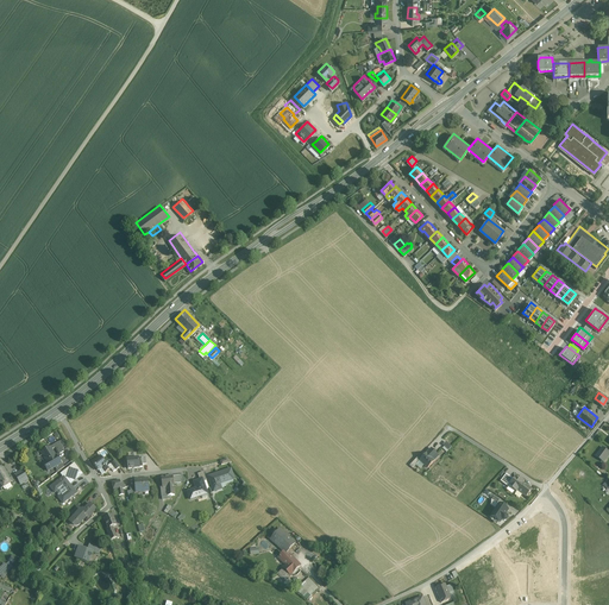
[(58,439),(50,443),(52,447),(56,445),(60,451),(64,448),(63,446),(58,439)]
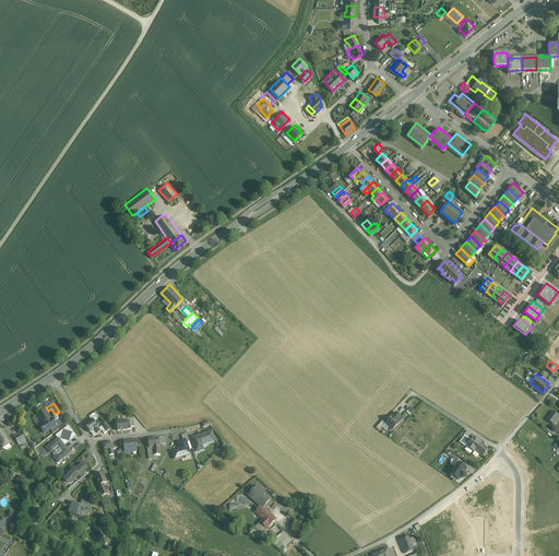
[(46,407),(38,413),(43,422),(51,416),(48,411),(46,407)]
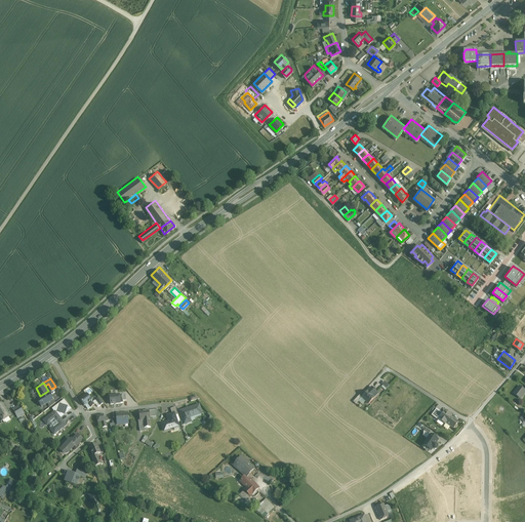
[(524,389),(524,387),(520,384),(515,391),(521,395),(524,389)]
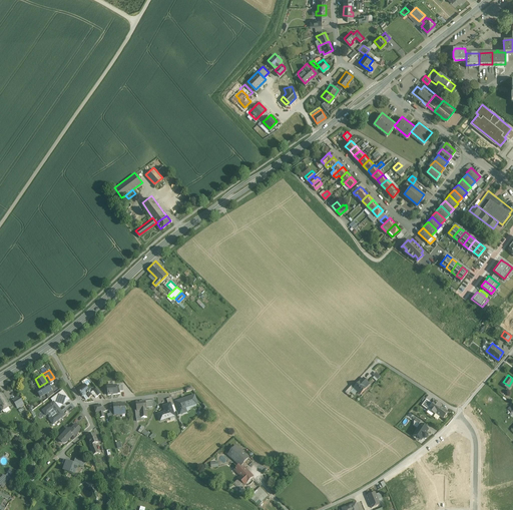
[(364,376),(359,380),(354,386),(360,392),(366,386),(370,382),(364,376)]
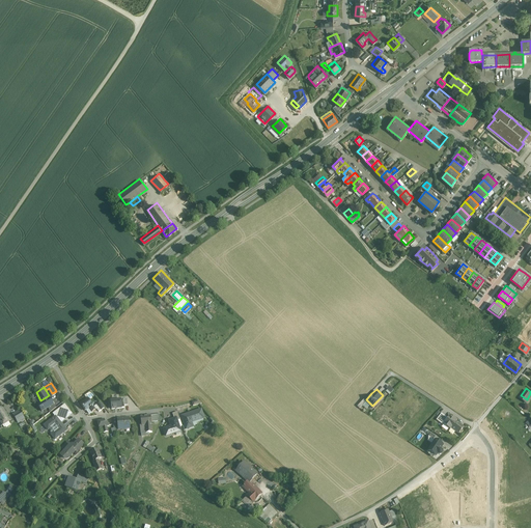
[(40,400),(37,401),(42,409),(48,405),(53,401),(49,395),(40,400)]
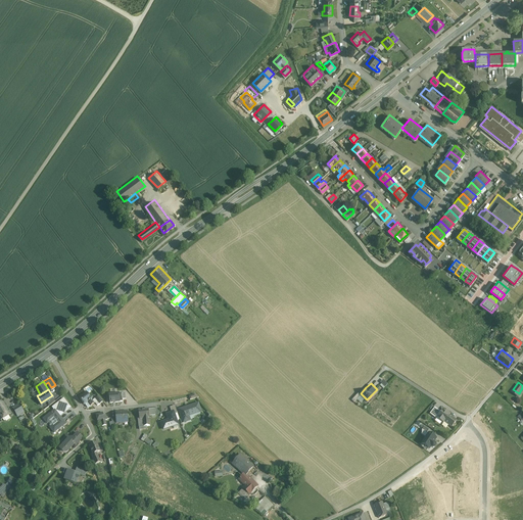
[(86,389),(79,395),(84,403),(88,399),(90,404),(94,400),(91,396),(86,389)]
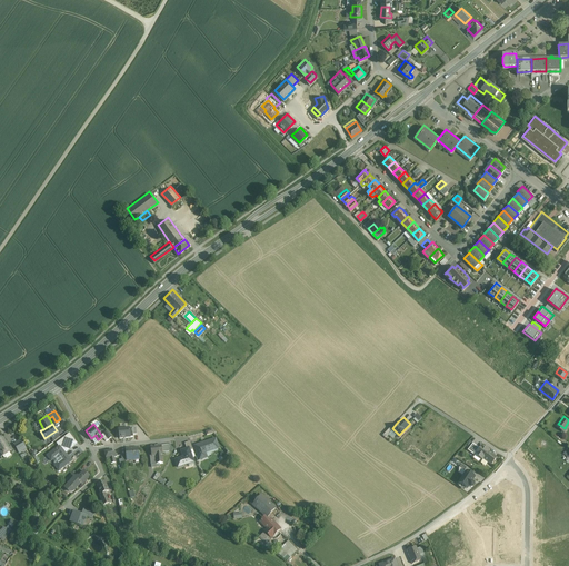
[(129,425),(119,426),(119,436),(133,434),(133,432),(132,425),(129,425)]
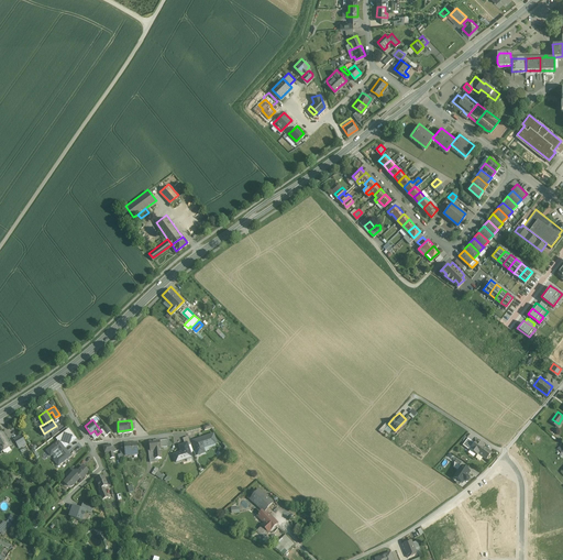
[(68,427),(56,436),(58,439),(64,446),(65,446),(73,439),(70,436),(74,434),(68,427)]
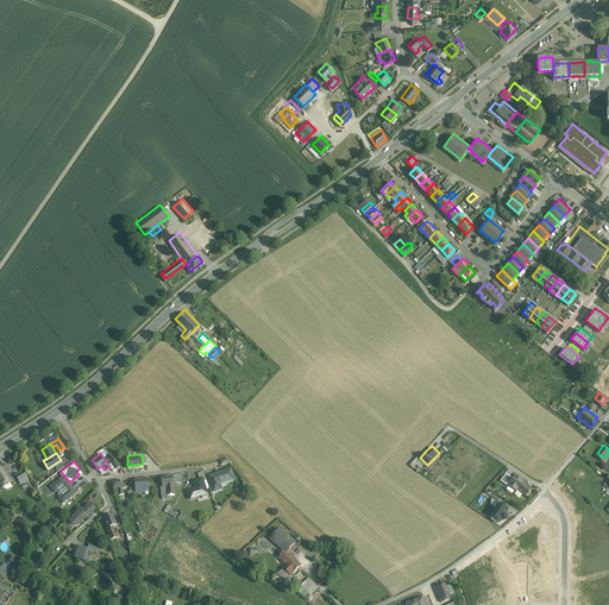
[(2,462),(0,464),(0,484),(0,485),(2,484),(14,478),(12,473),(10,474),(2,462)]
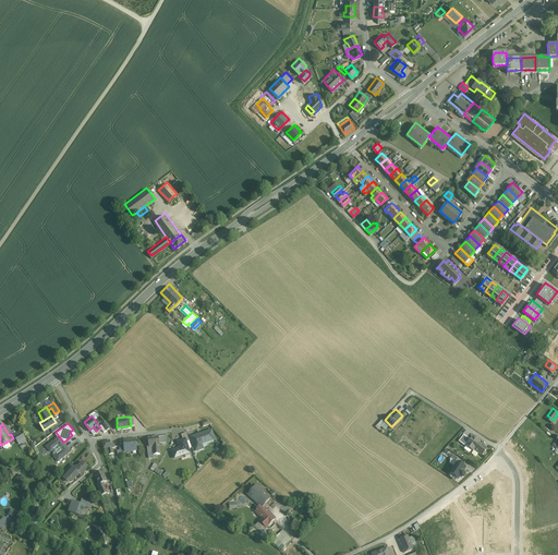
[(21,427),(13,432),(19,441),(25,436),(21,427)]
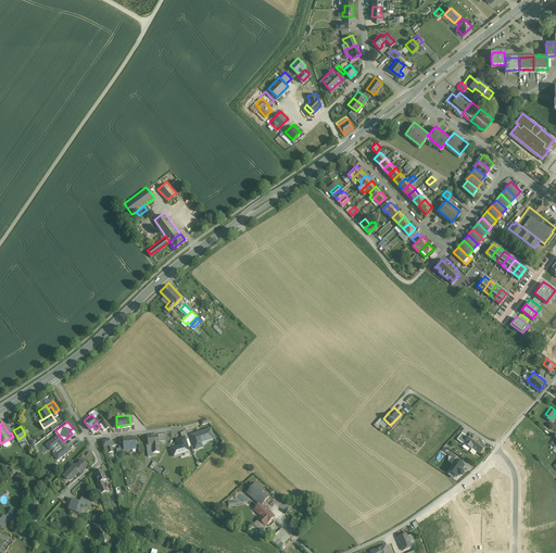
[(201,430),(191,434),(196,447),(202,444),(200,440),(201,440),(201,439),(214,435),(211,426),(201,429),(201,430)]
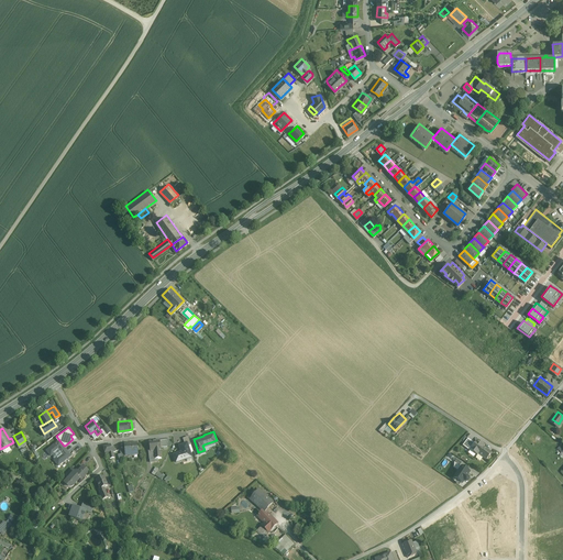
[(475,440),(468,436),(462,442),(470,448),(471,446),(475,440)]
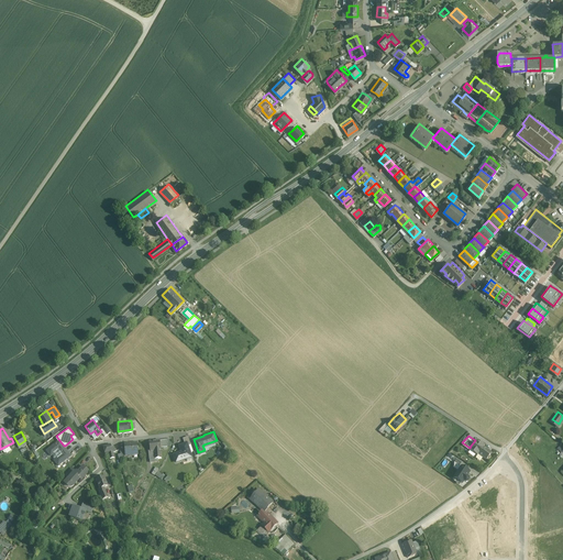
[(159,438),(150,439),(151,448),(148,448),(150,456),(154,454),(155,457),(162,456),(161,447),(161,445),(159,438)]
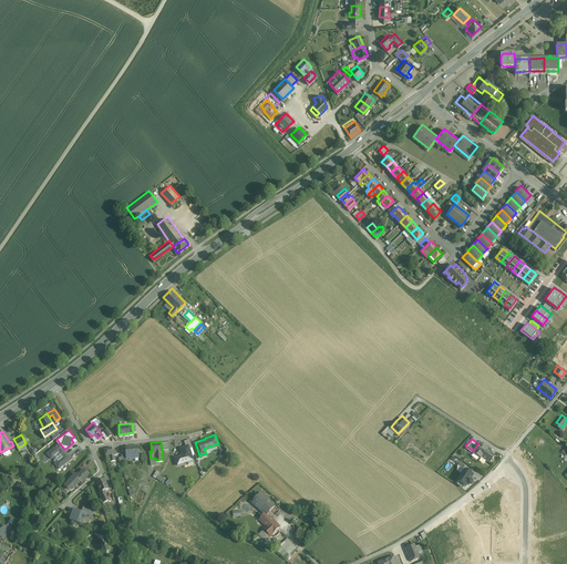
[(65,449),(64,449),(59,442),(49,450),(48,450),(48,452),(51,457),(59,451),(62,455),(54,461),(59,467),(71,457),(65,449)]
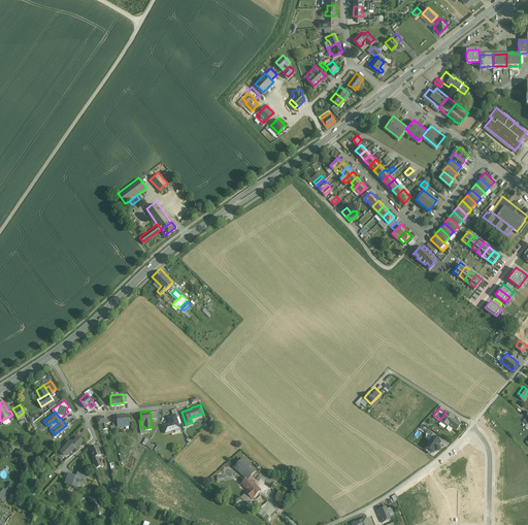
[(450,414),(447,412),(446,413),(441,418),(444,420),(443,422),(448,424),(449,423),(454,417),(455,415),(451,413),(450,414)]
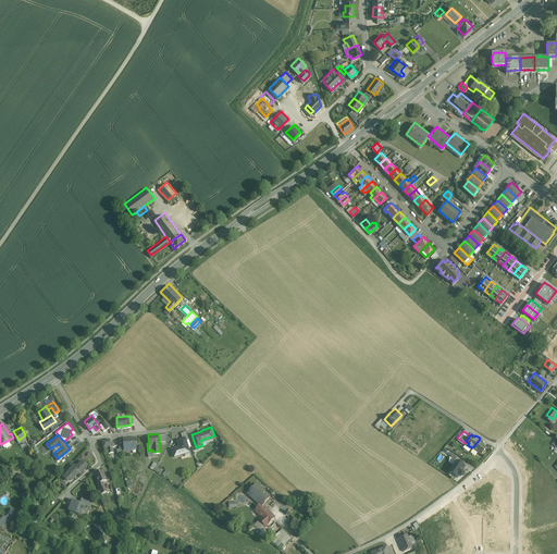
[(135,435),(123,436),(124,447),(128,447),(130,448),(132,448),(132,447),(136,446),(135,435)]
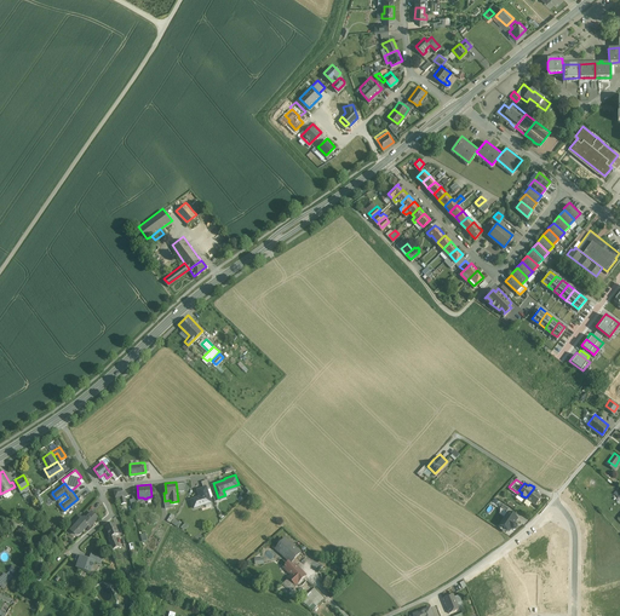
[(121,485),(114,488),(116,496),(120,495),(125,494),(127,494),(126,488),(122,489),(121,485)]
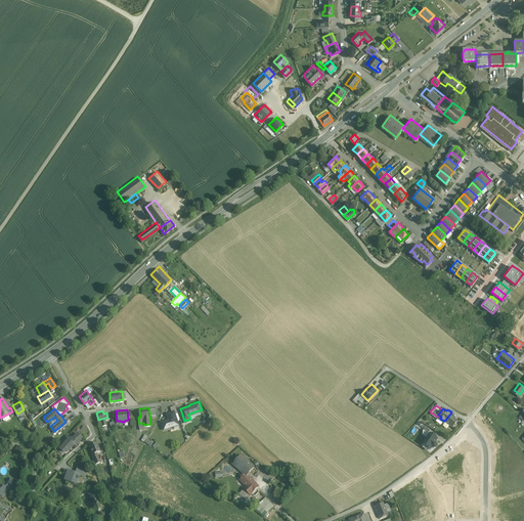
[(169,418),(166,420),(165,419),(161,420),(164,428),(173,424),(173,425),(178,423),(174,411),(172,413),(172,410),(167,413),(169,418)]
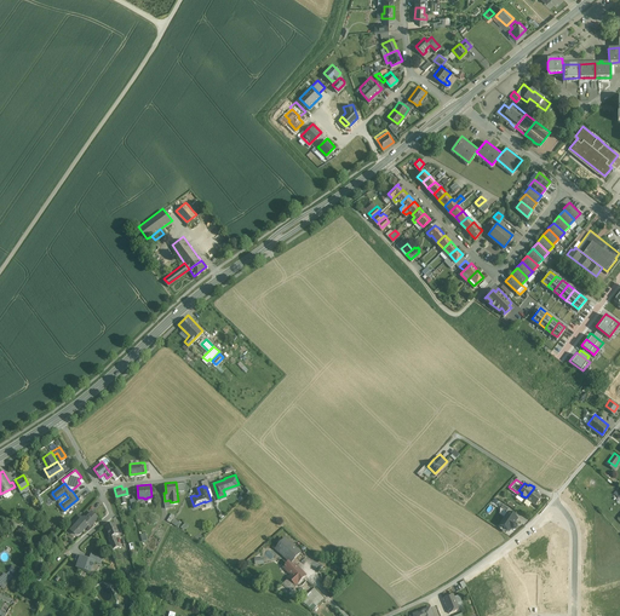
[(541,495),(533,489),(527,496),(535,504),(541,495)]
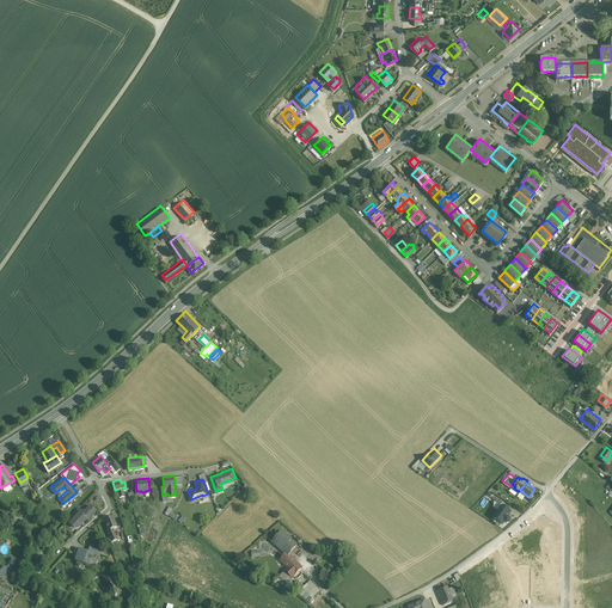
[(91,503),(85,509),(84,508),(83,508),(81,509),(80,510),(83,511),(78,516),(75,514),(73,516),(69,521),(73,523),(74,524),(75,524),(77,524),(78,524),(79,524),(80,523),(80,522),(86,516),(89,517),(97,509),(91,503)]
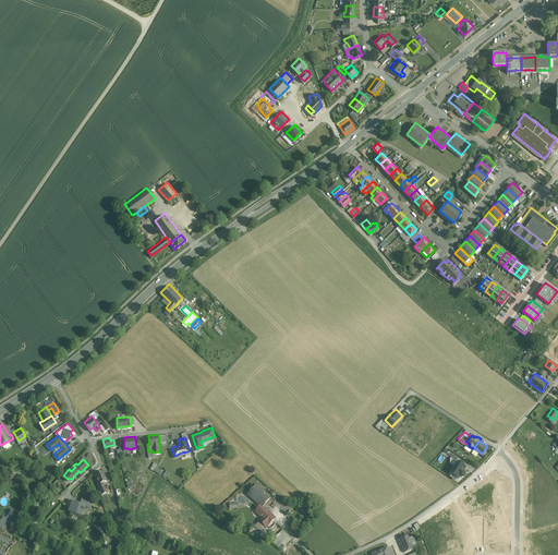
[(457,459),(450,471),(458,477),(460,473),(462,474),(463,474),(464,472),(464,471),(462,469),(465,465),(457,459)]
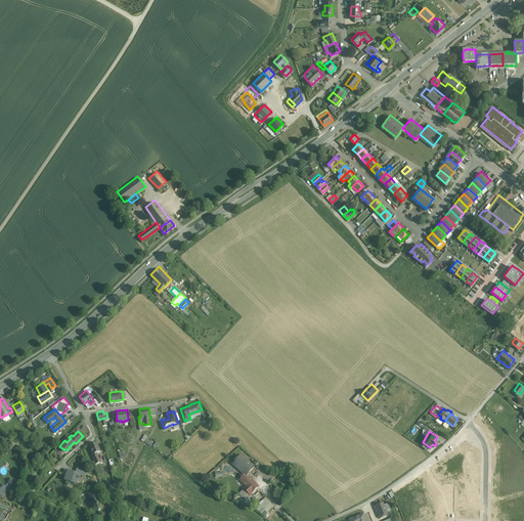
[(96,440),(89,443),(93,452),(92,452),(94,459),(99,457),(96,450),(100,449),(96,440)]
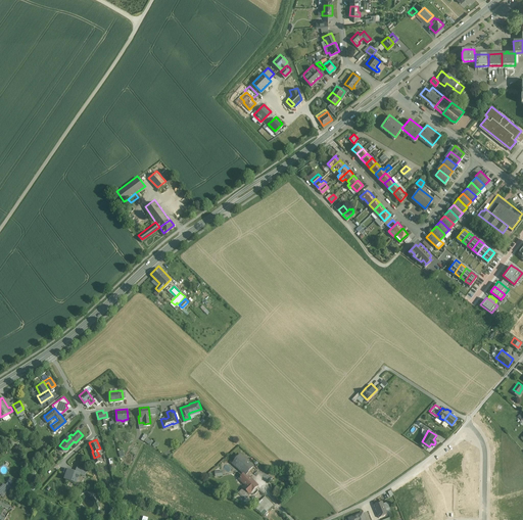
[(252,464),(240,454),(233,461),(238,466),(241,463),(244,466),(244,467),(246,469),(252,464)]
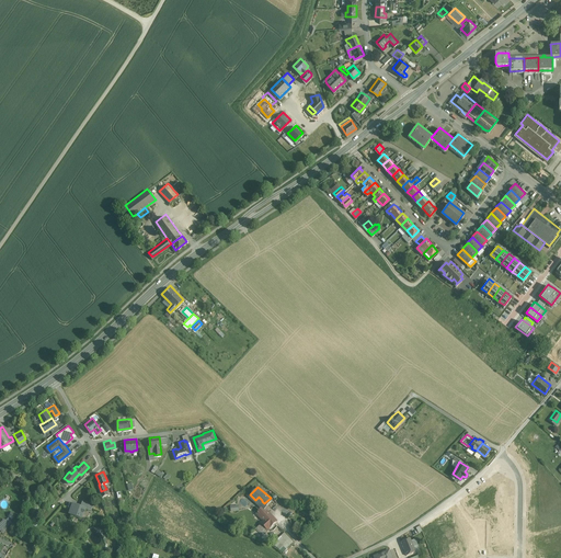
[(81,504),(72,502),(69,511),(82,515),(86,507),(81,504)]
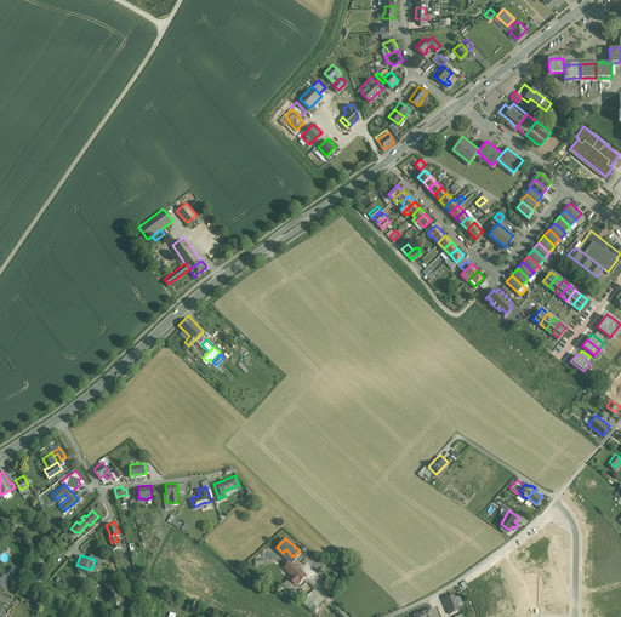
[(305,573),(295,564),(292,566),(289,561),(285,565),(292,573),(295,575),(291,578),(295,583),(295,582),(305,573)]
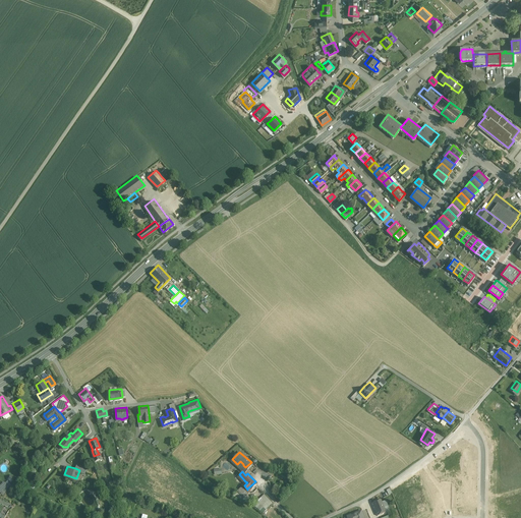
[(4,478),(0,481),(0,486),(9,479),(7,477),(5,479),(4,478)]
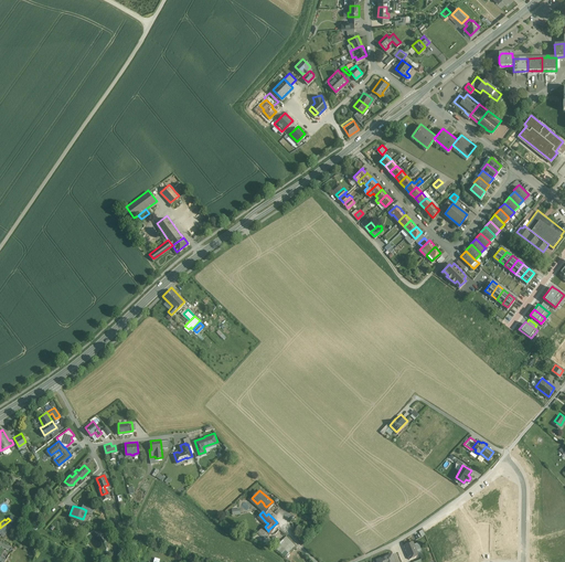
[(266,522),(257,530),(264,538),(269,532),(268,530),(268,531),(265,527),(268,523),(266,522)]
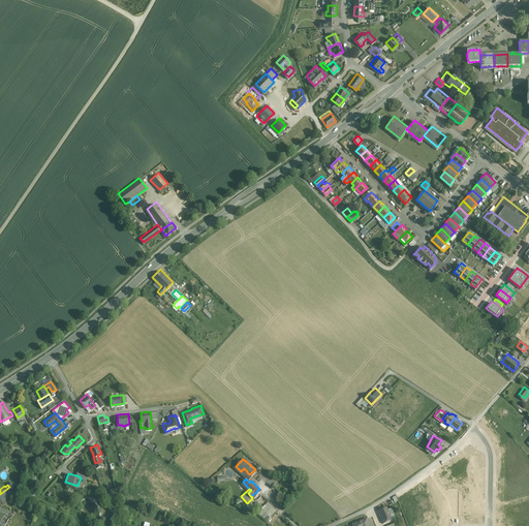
[(268,499),(258,507),(265,514),(274,505),(268,499)]
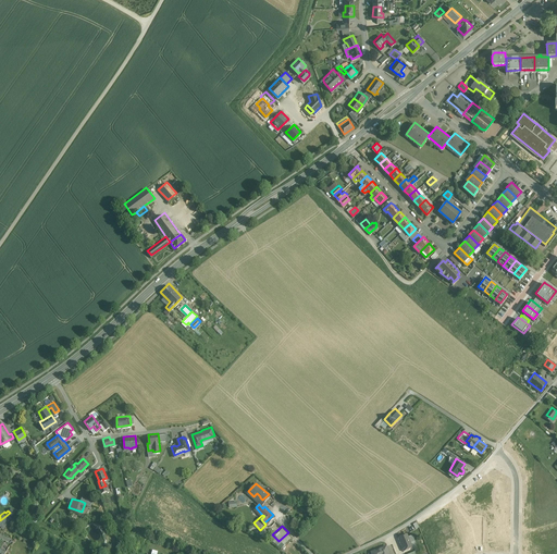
[(410,541),(407,532),(398,536),(404,549),(412,545),(410,541)]
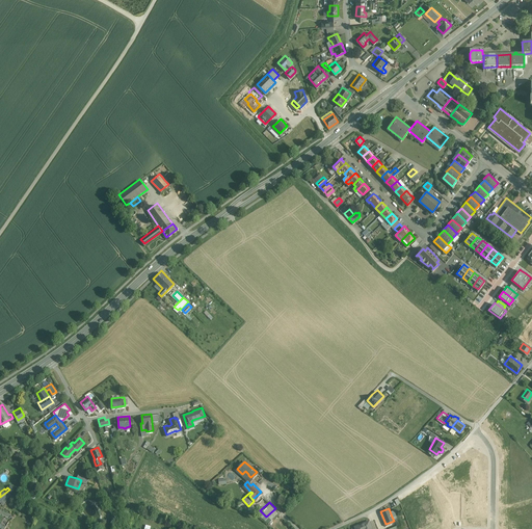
[(372,528),(369,520),(354,525),(355,528),(372,528)]
